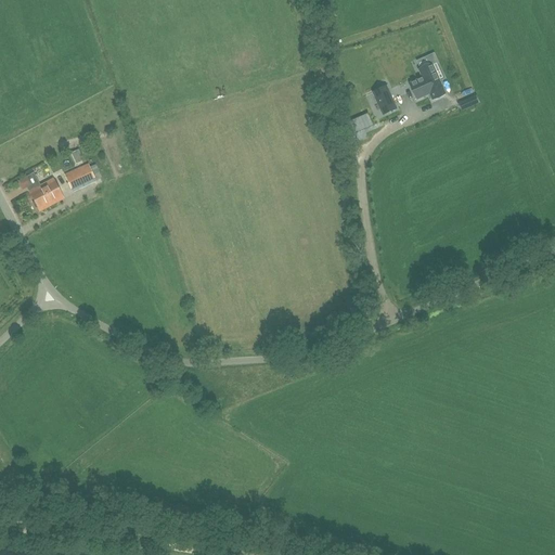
[(423,78),(416,81),(410,84),(411,88),(417,100),(429,94),(433,100),(446,94),(431,65),(418,71),(423,78)]
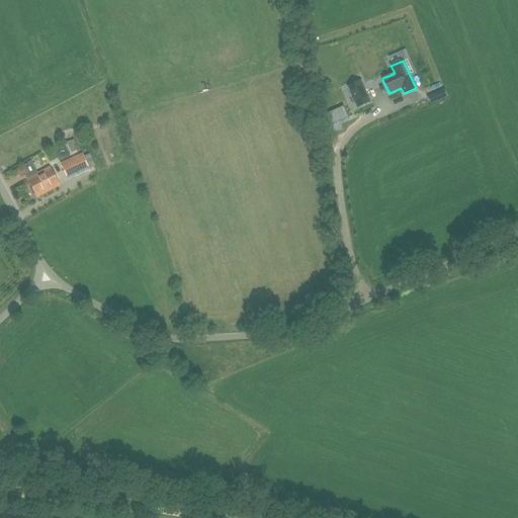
[(360,82),(348,87),(357,107),(369,102),(360,82)]
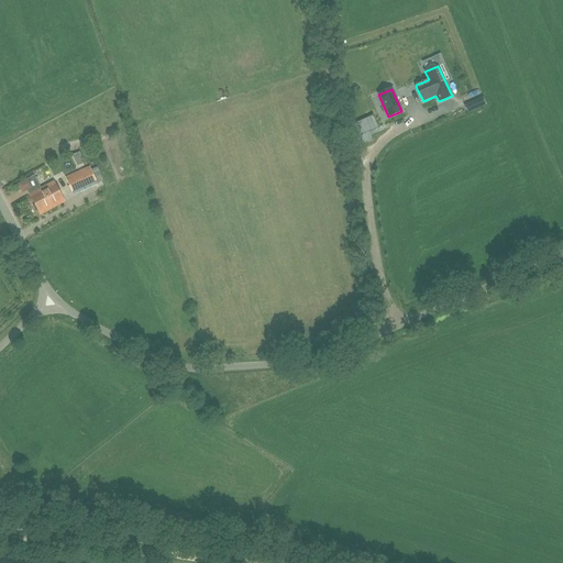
[(468,112),(474,110),(472,103),(465,107),(468,112)]
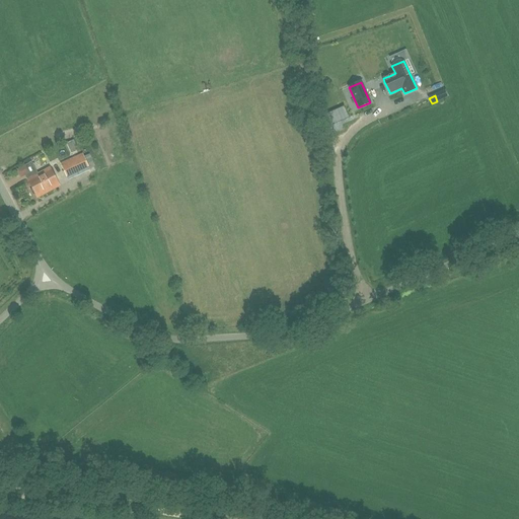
[(344,106),(321,117),(326,128),(349,118),(344,106)]
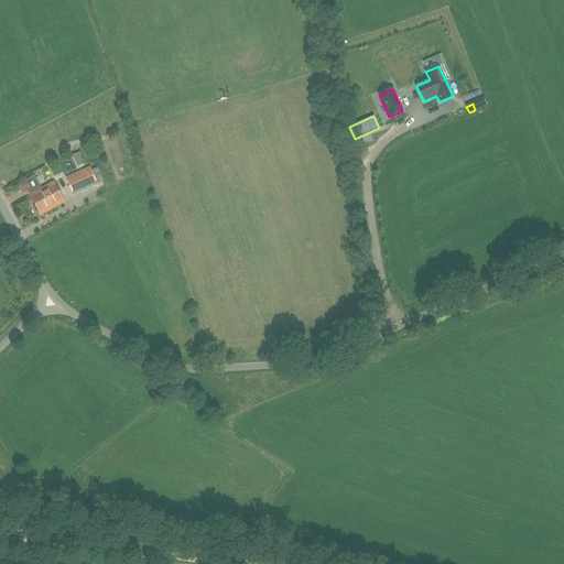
[(78,167),(84,164),(77,152),(72,155),(78,167)]
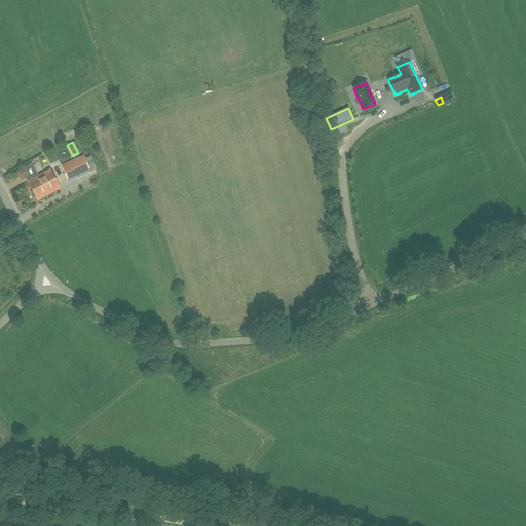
[(61,165),(68,182),(90,173),(83,155),(61,165)]
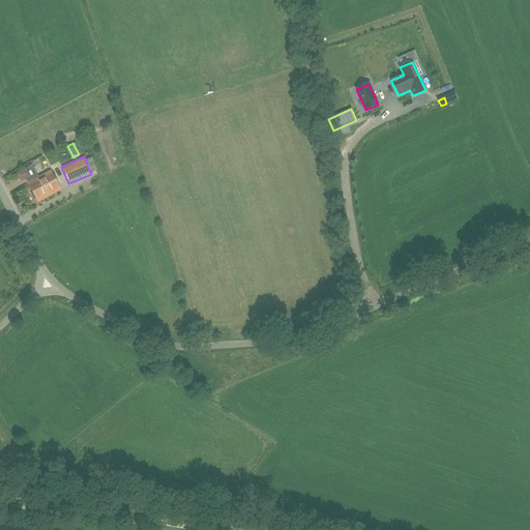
[(38,202),(60,190),(51,172),(28,183),(33,193),(32,195),(34,199),(36,199),(38,202)]
